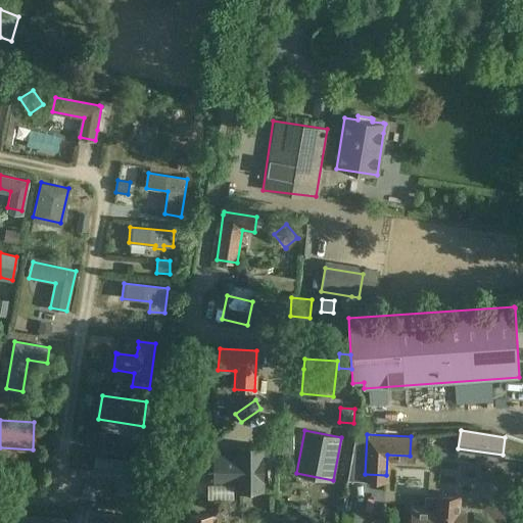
[(342,480),(350,442),(341,441),(334,478),(342,480)]
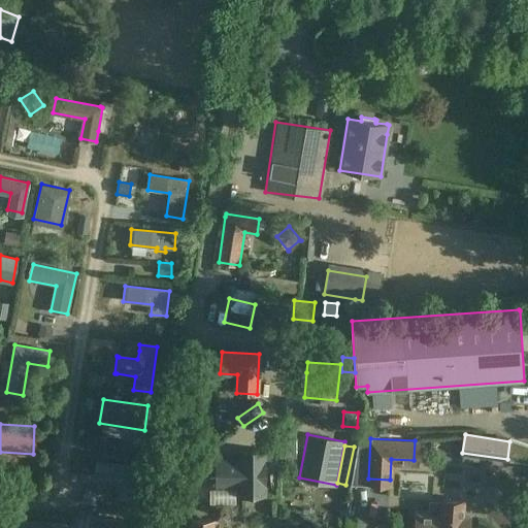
[(267,497),(267,451),(239,451),(239,460),(217,460),(217,488),(239,488),(239,497),(267,497)]
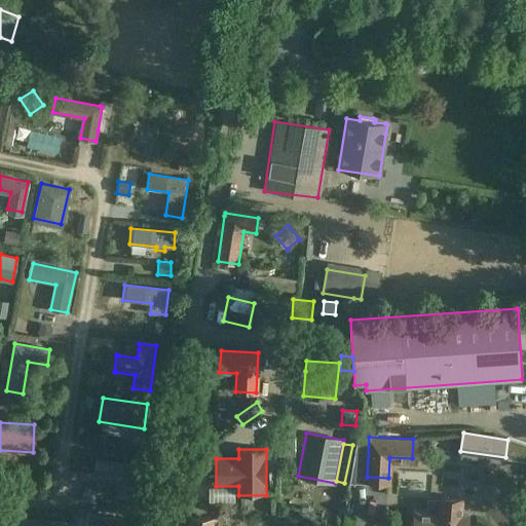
[(97,460),(95,476),(120,479),(119,496),(135,497),(139,464),(97,460)]
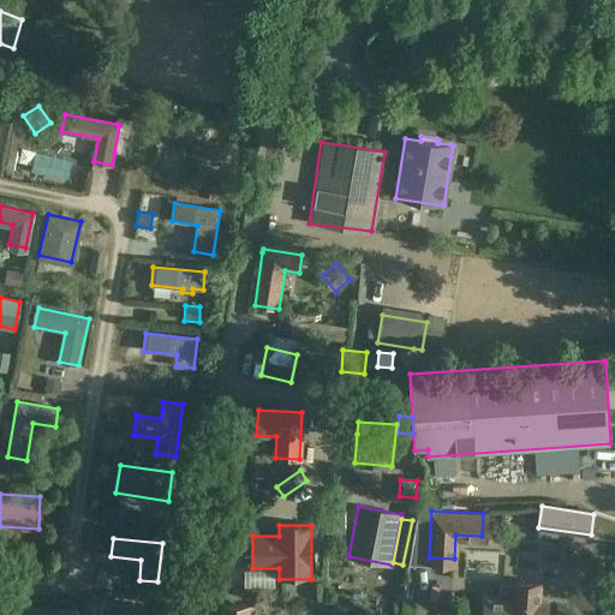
[(114,578),(97,575),(96,586),(113,589),(114,578)]
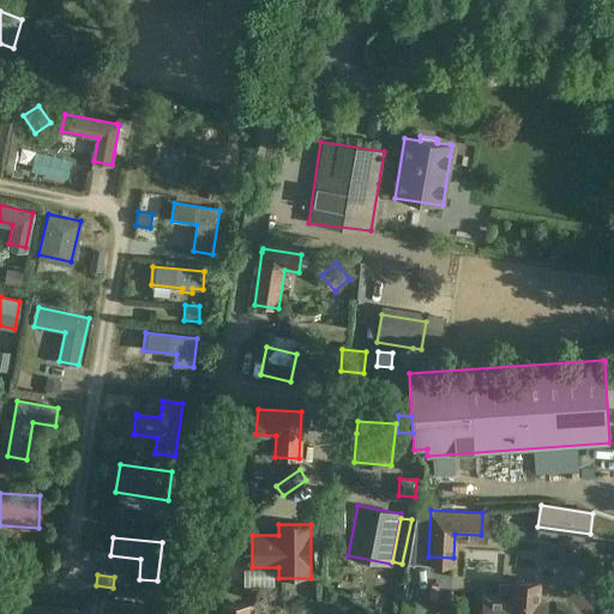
[(488,595),(486,613),(546,613),(547,609),(547,602),(540,601),(541,584),(499,582),(499,596),(488,595)]
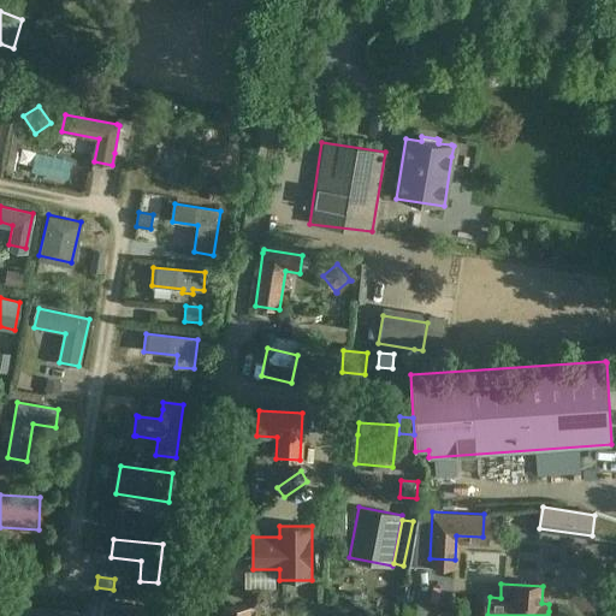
[(605,615),(608,596),(586,594),(584,615),(605,615)]
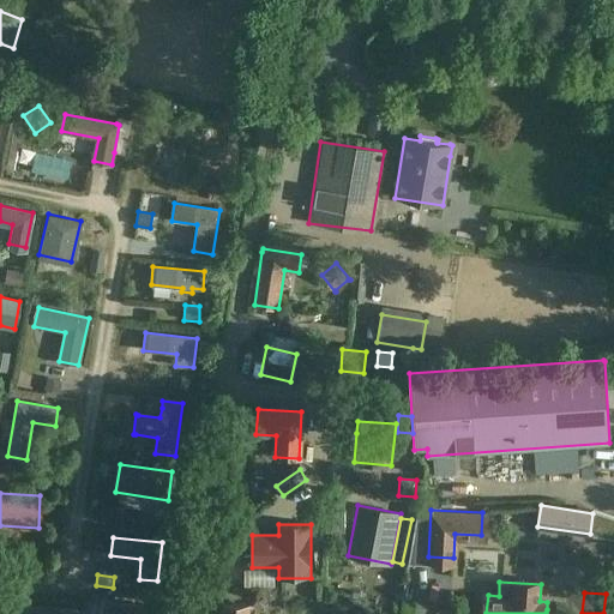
[(150,613),(152,607),(110,602),(108,613),(150,613)]
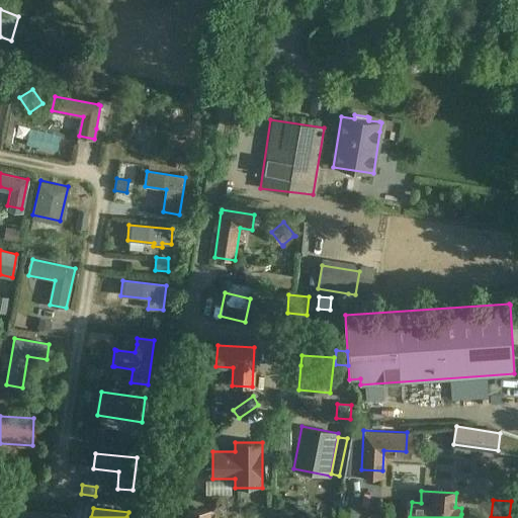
[(208,517),(209,510),(187,509),(186,517),(208,517)]
